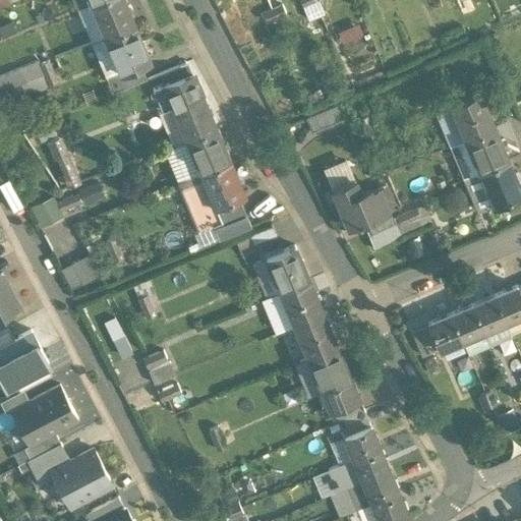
[(123,0),(97,0),(92,2),(106,36),(134,23),(123,0)]
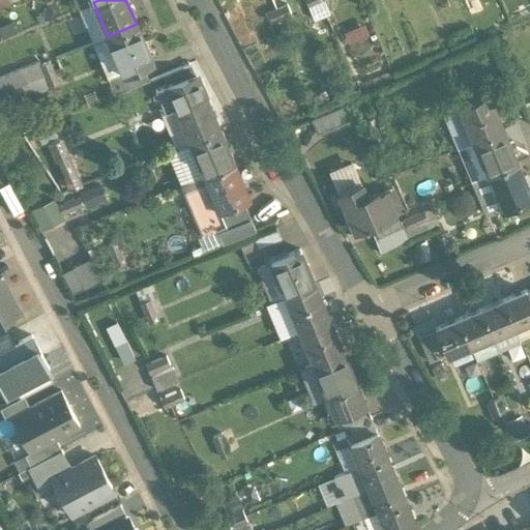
[(290,15),(286,5),(275,9),(280,19),(290,15)]
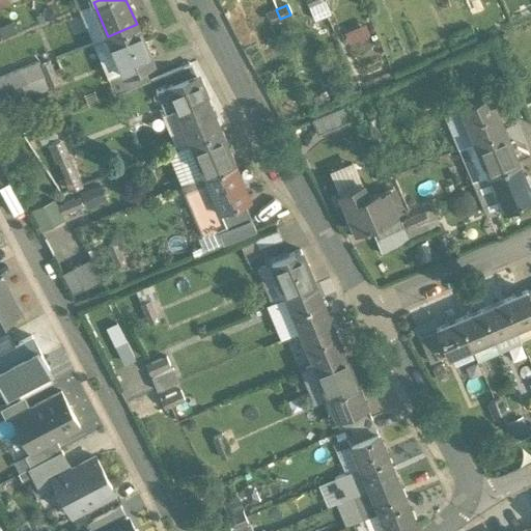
[(276,9),(266,15),(269,23),(280,19),(276,9)]
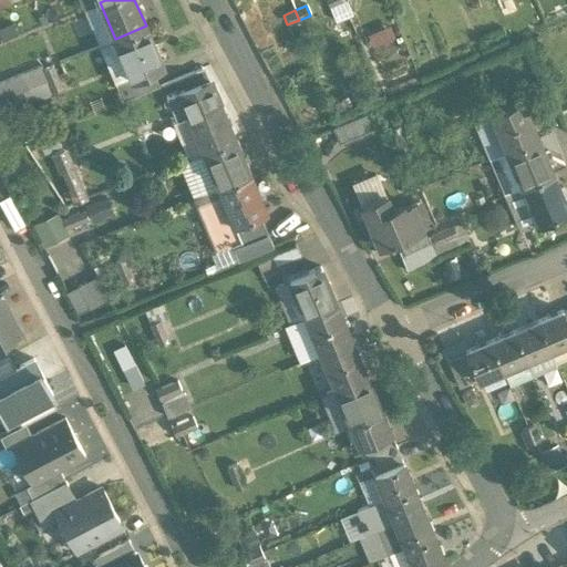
[(146,26),(115,39),(131,76),(151,68),(162,63),(146,26)]
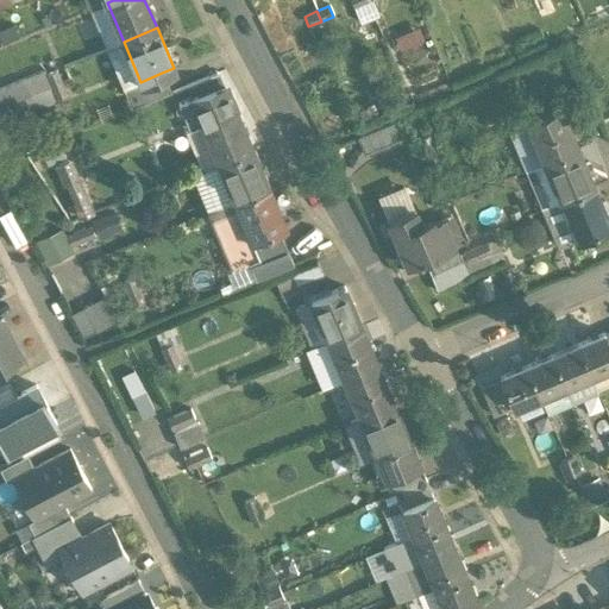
[(56,73),(44,77),(50,88),(61,83),(56,73)]
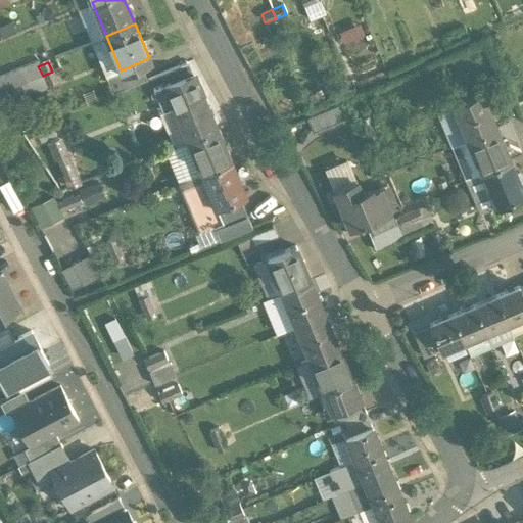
[(121,70),(106,76),(112,93),(146,79),(139,62),(121,70)]
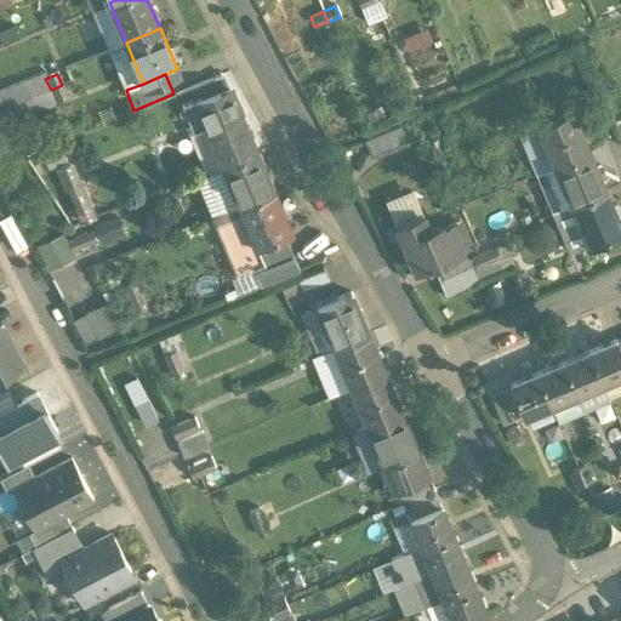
[(220,74),(189,87),(194,101),(205,126),(237,114),(220,74)]
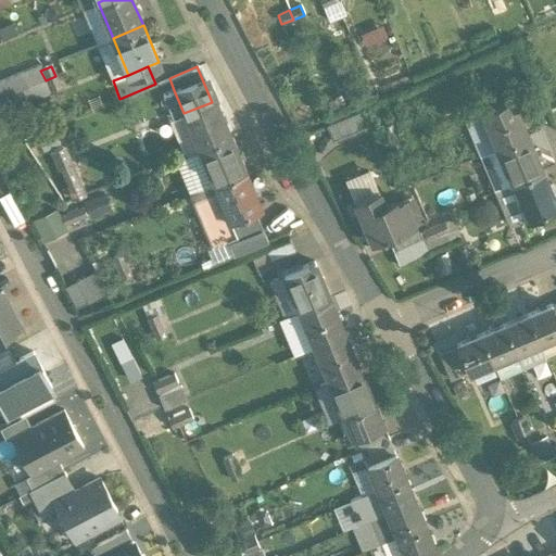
[(20,74),(0,83),(0,100),(26,89),(20,74)]
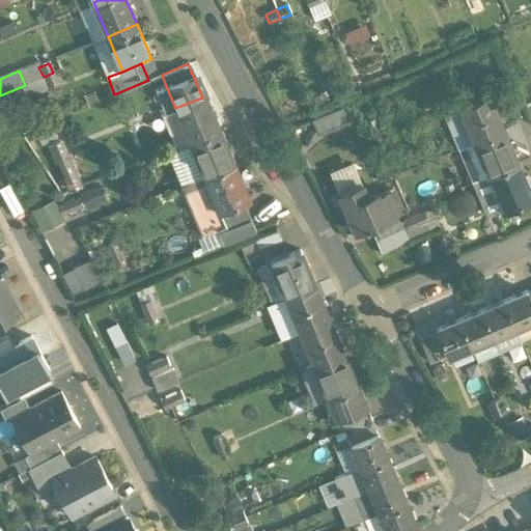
[(53,73),(44,77),(48,87),(57,82),(53,73)]
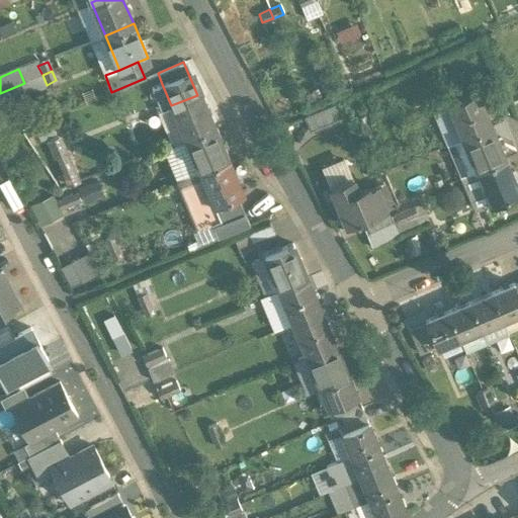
[(197,95),(171,105),(162,84),(151,89),(158,105),(158,113),(171,145),(214,126),(200,93),(197,95)]
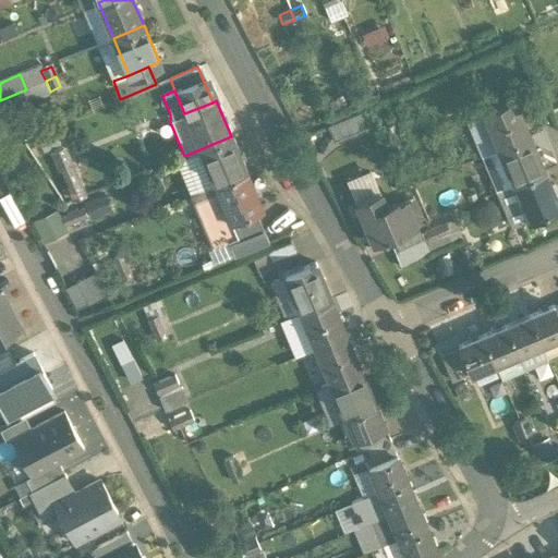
[(512,99),(483,112),(498,148),(529,136),(512,99)]
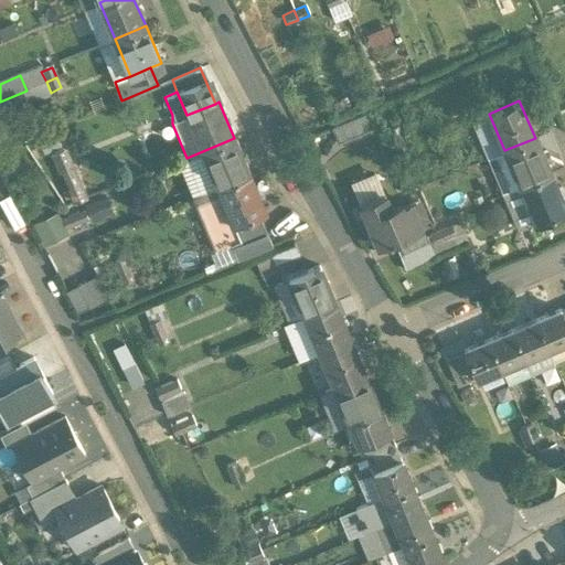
[(369,110),(336,125),(344,146),(379,131),(369,110)]
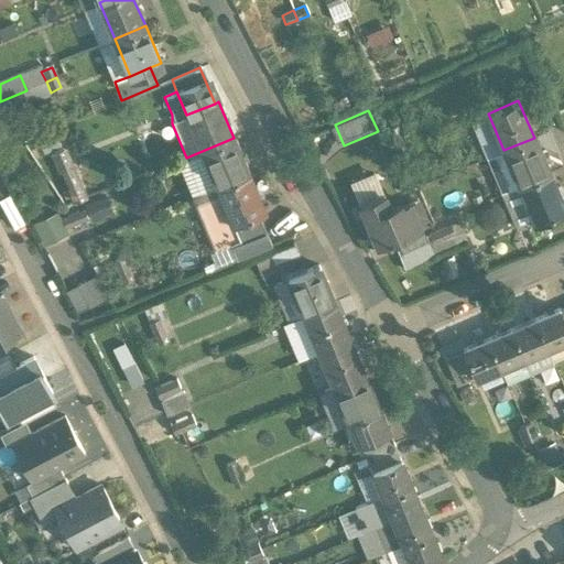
[(407,148),(397,127),(388,130),(397,151),(407,148)]
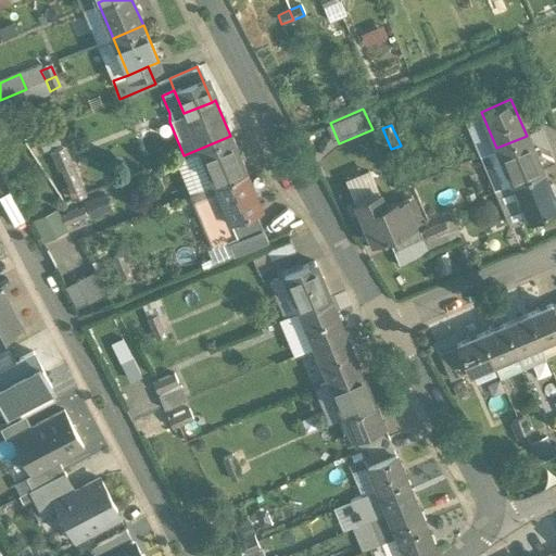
[(230,136),(184,155),(174,160),(188,194),(245,172),(230,136)]
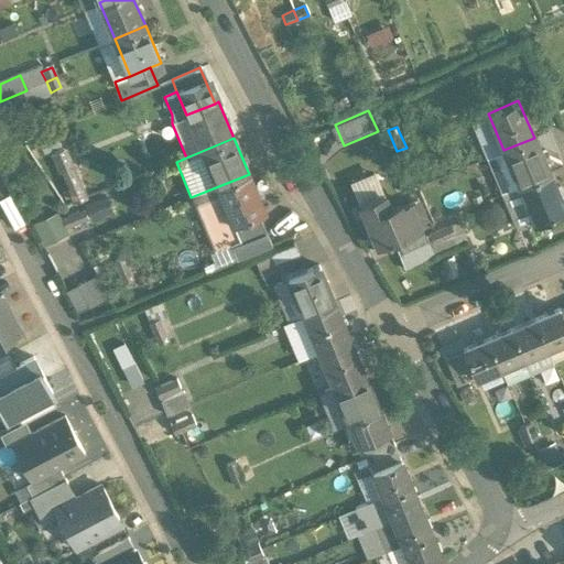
[(534,138),(503,150),(519,187),(550,174),(534,138)]
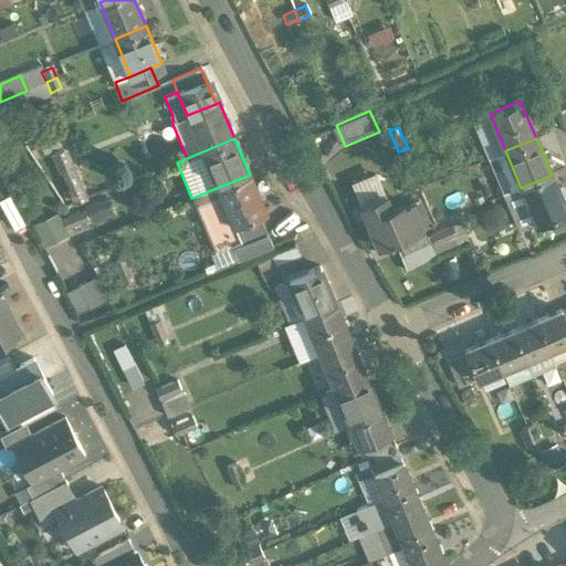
[(79,186),(63,152),(53,156),(69,190),(79,186)]
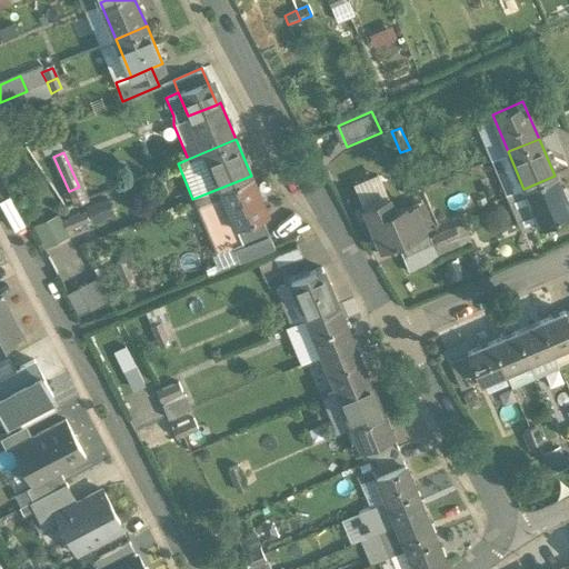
[(192,199),(192,200),(216,253),(231,246),(241,241),(235,227),(260,216),(267,212),(251,176),(192,199)]
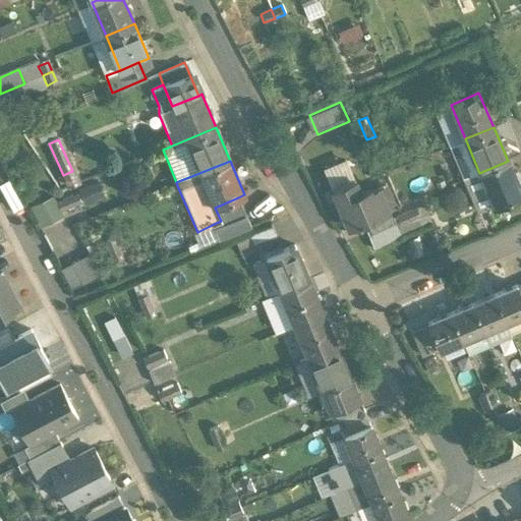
[(520,192),(508,161),(479,173),(494,206),(520,193),(520,192)]
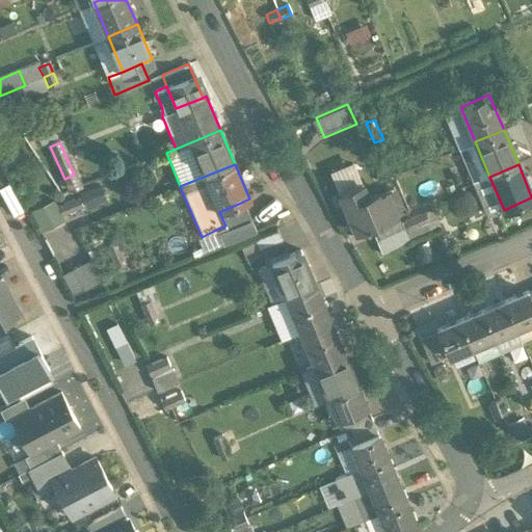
[(377,191),(366,196),(362,186),(341,194),(356,233),(372,227),(395,216),(386,192),(379,194),(377,191)]
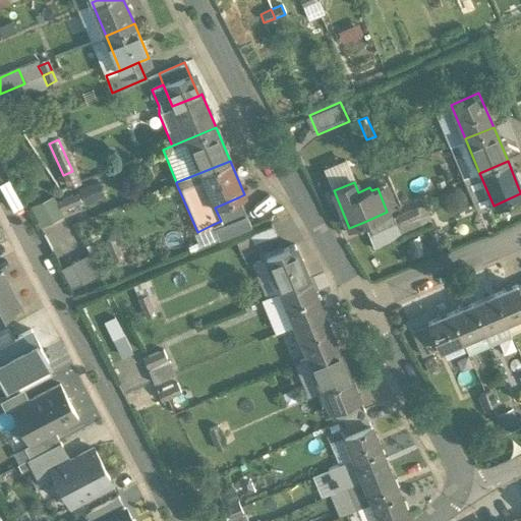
[(90,186),(78,190),(84,205),(96,200),(90,186)]
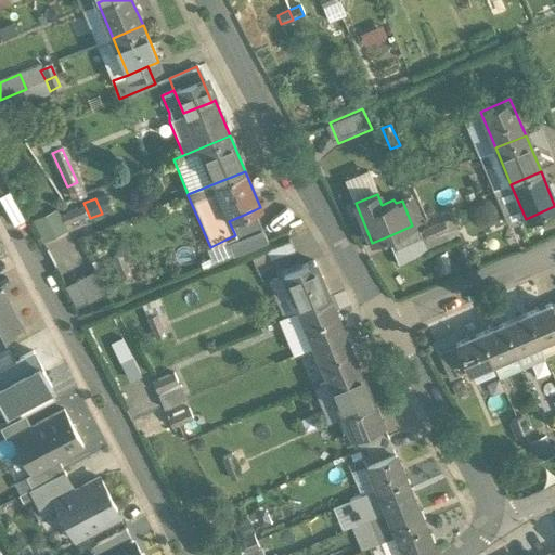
[(82,208),(61,217),(64,226),(86,217),(82,208)]
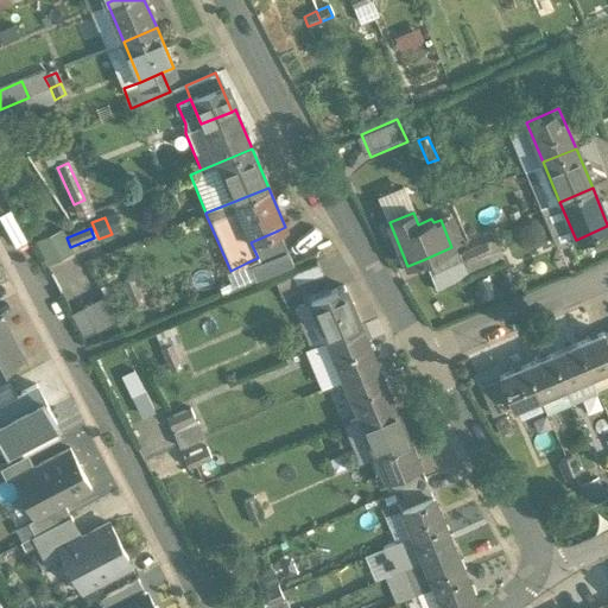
[(278,230),(251,242),(258,258),(247,263),(255,280),(292,265),(278,230)]
